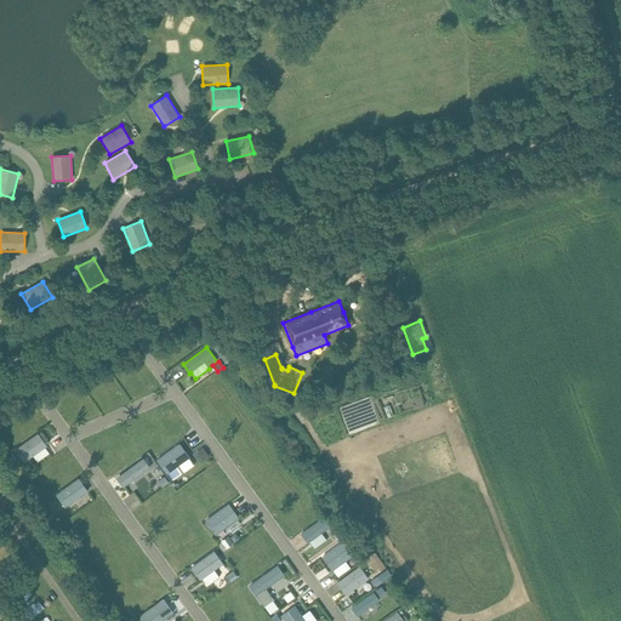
[(15,450),(23,461),(46,445),(38,434),(15,450)]
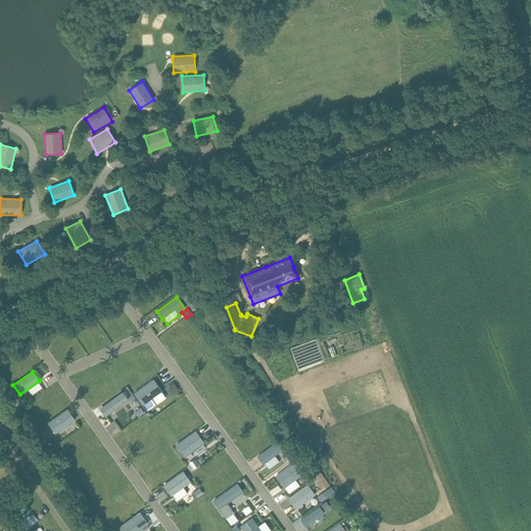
[(152,381),(134,393),(143,406),(152,398),(157,404),(165,398),(161,392),(162,392),(152,381)]
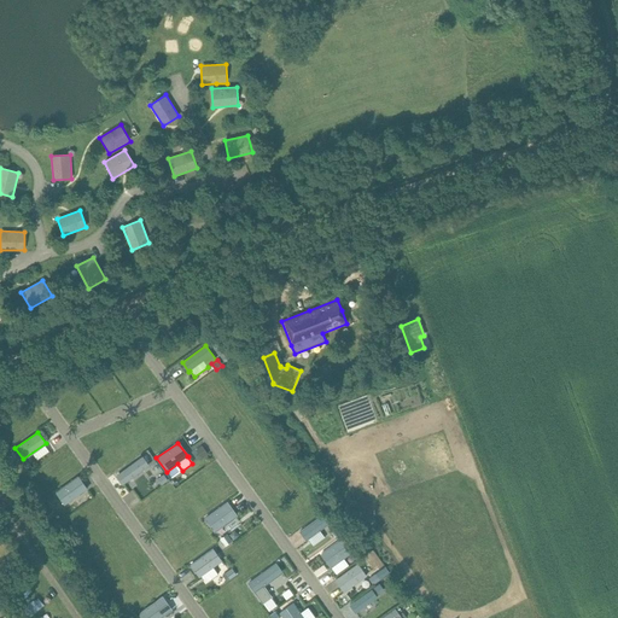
[(202,447),(196,450),(202,459),(208,454),(202,447)]
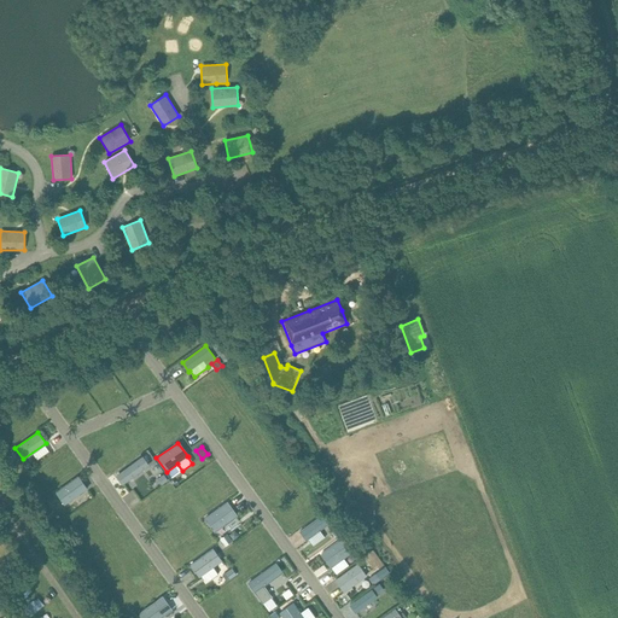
[(149,465),(143,456),(116,476),(123,484),(149,465)]
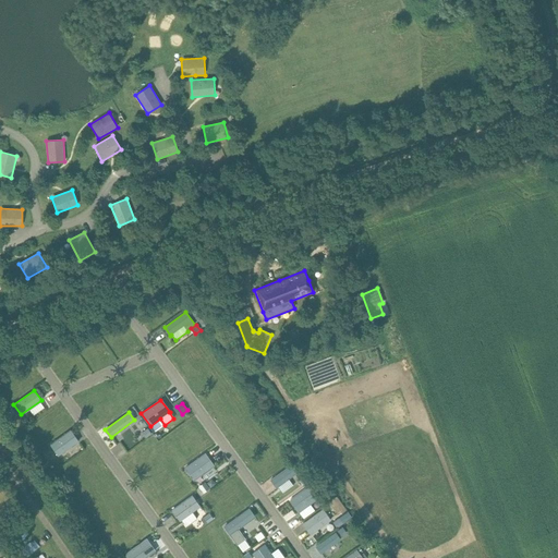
[(58,456),(77,441),(70,431),(50,445),(58,456)]
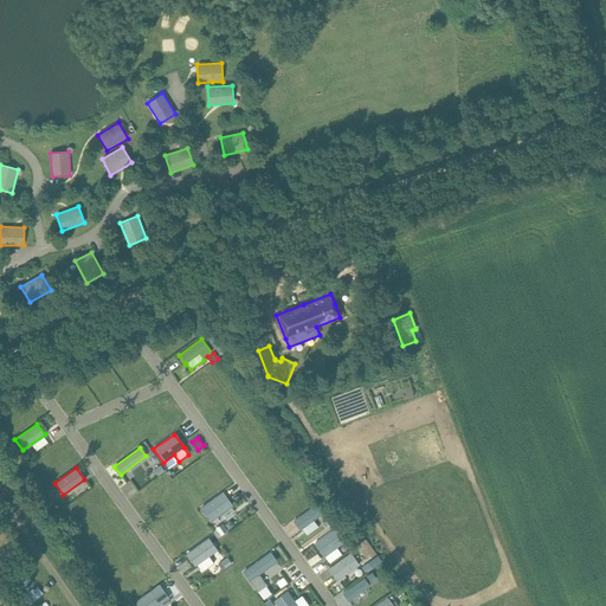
[(38,503),(44,498),(40,492),(33,497),(38,503)]
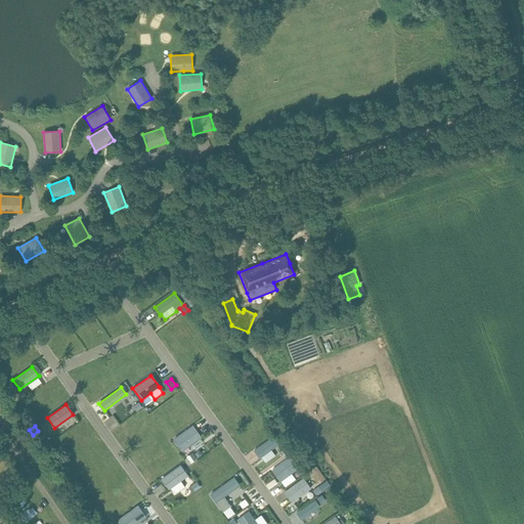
[(173,440),(181,452),(202,438),(192,426),(173,440)]
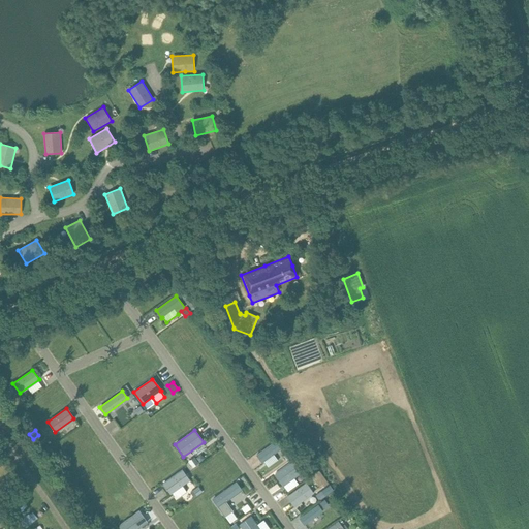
[(277,440),(257,456),(262,462),(263,461),(269,468),(278,461),(273,455),(282,447),(277,440)]
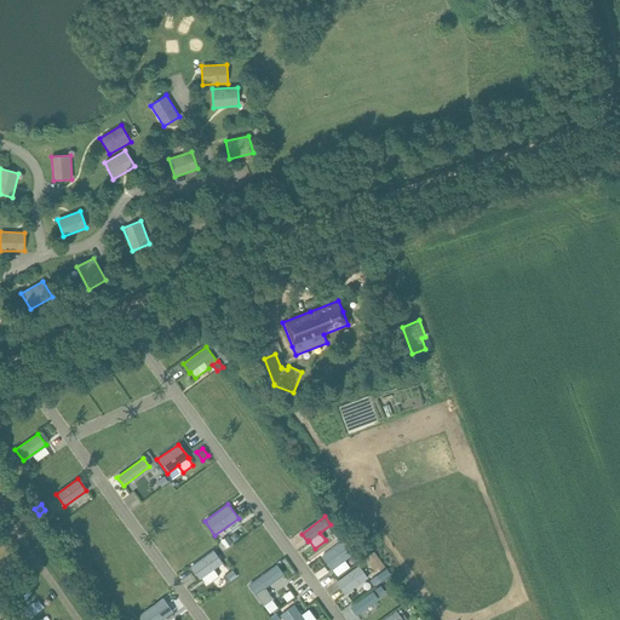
[(222,541),(227,549),(234,544),(228,537),(222,541)]
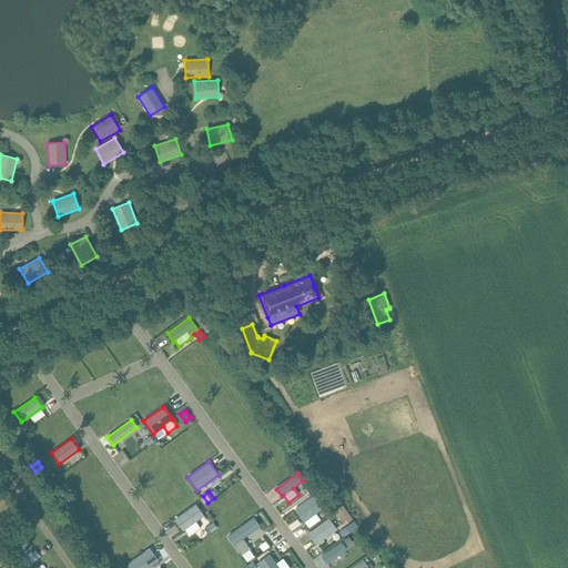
[(295,508),(304,521),(324,508),(314,495),(295,508)]
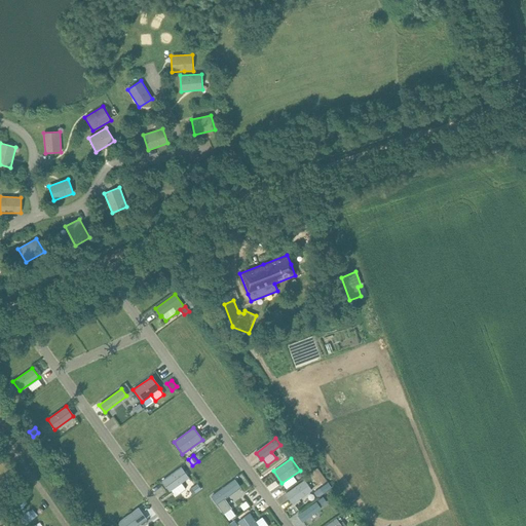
[(181,467),(162,481),(170,492),(172,490),(176,496),(185,488),(182,483),(189,478),(181,467)]
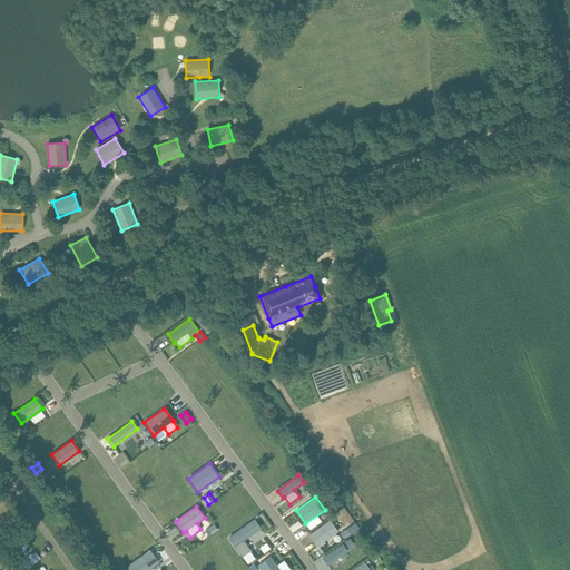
[(254,520),(229,538),(243,557),(248,563),(256,559),(251,551),(243,540),(259,528),(254,520)]
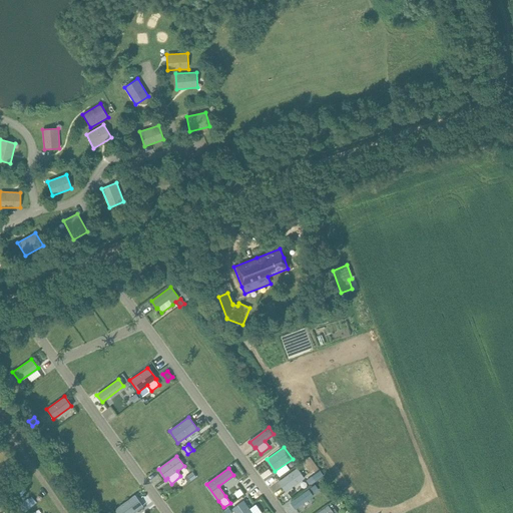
[(297,468),(279,481),(285,491),(304,479),(297,469),(297,468)]
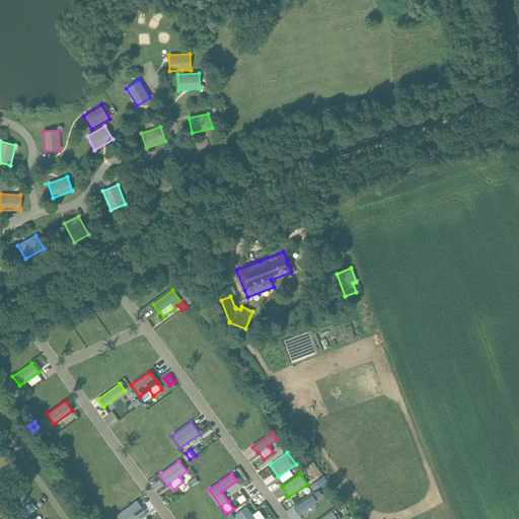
[(190,480),(188,483),(192,489),(199,484),(195,477),(194,478),(190,480)]
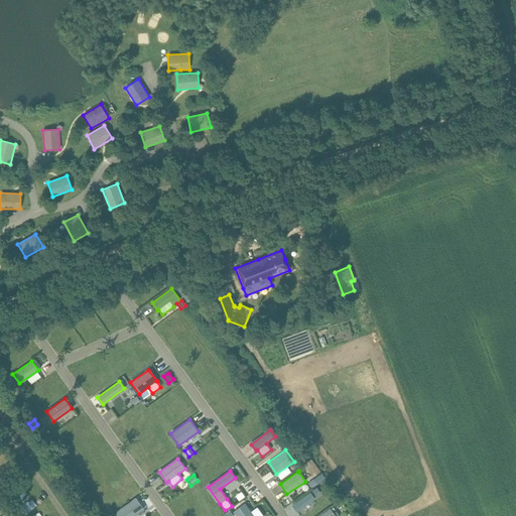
[(311,487),(316,483),(313,478),(307,482),(311,487)]
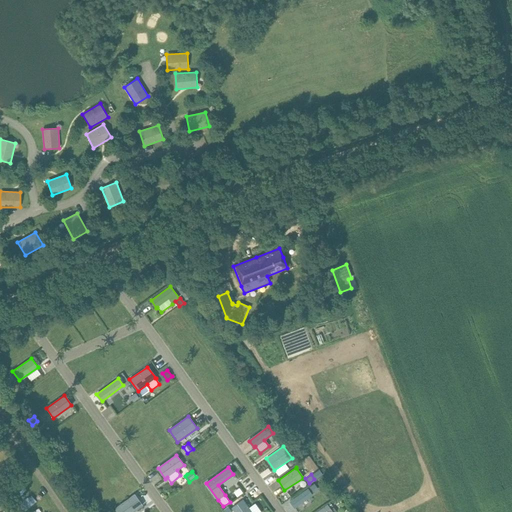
[(324,494),(319,488),(303,500),(308,506),(324,494)]
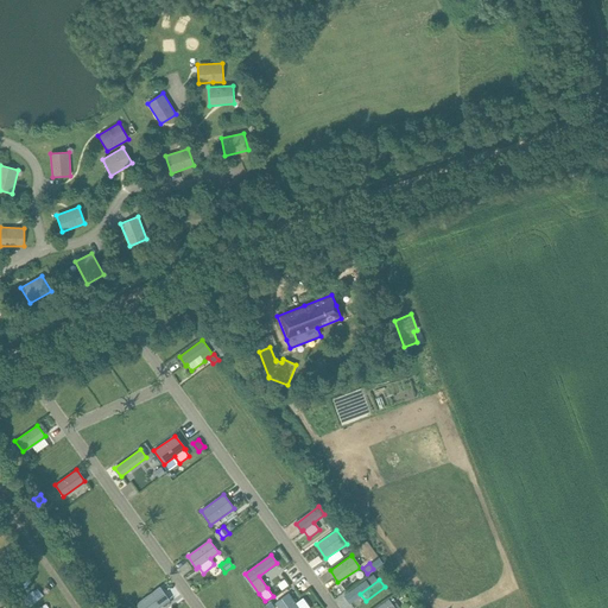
[(137,602),(140,607),(157,607),(169,600),(159,587),(137,602)]
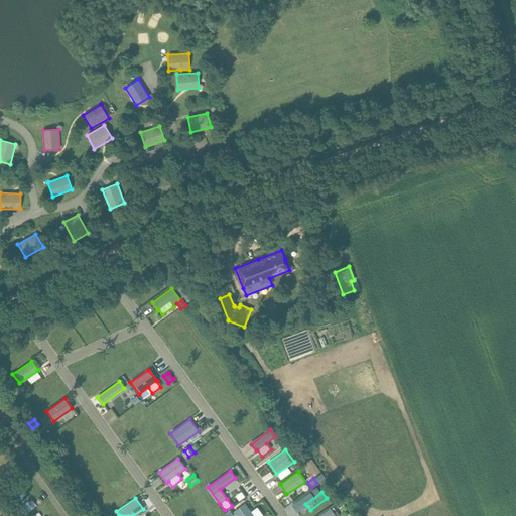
[(245,504),(234,512),(236,515),(263,515),(257,507),(251,512),(245,504)]
